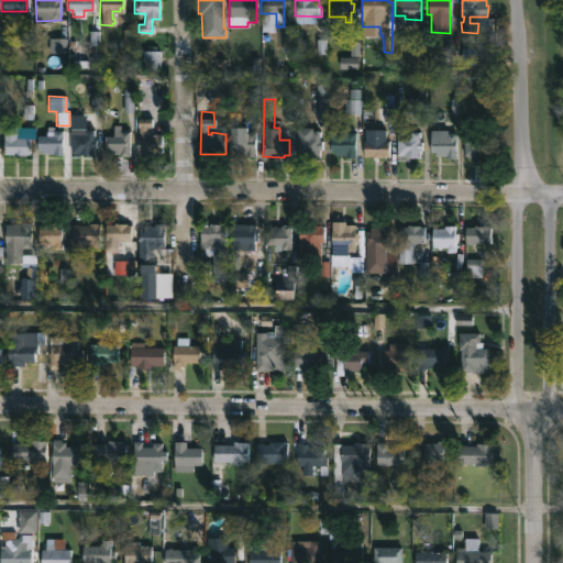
[(146,127),(146,133),(162,133),(161,154),(145,154),(145,156),(139,156),(140,128),(138,128),(138,118),(152,118),(152,128),(146,127)]
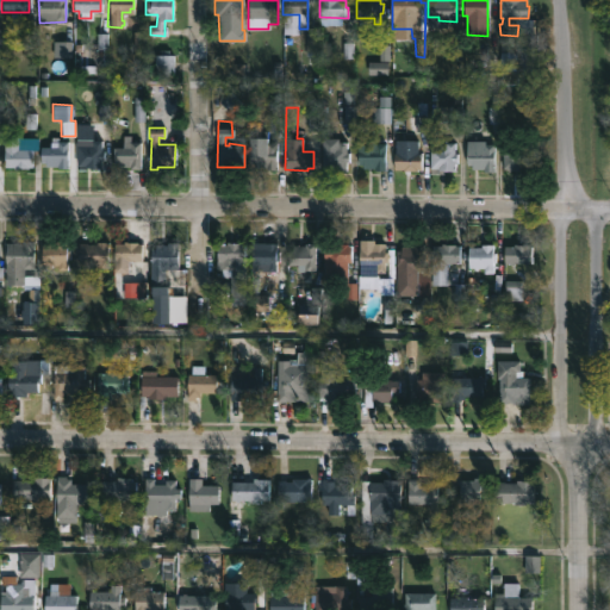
[(58,136),(58,141),(68,141),(68,168),(57,168),(57,166),(45,165),(45,161),(41,161),(41,147),(50,147),(51,136),(58,136)]
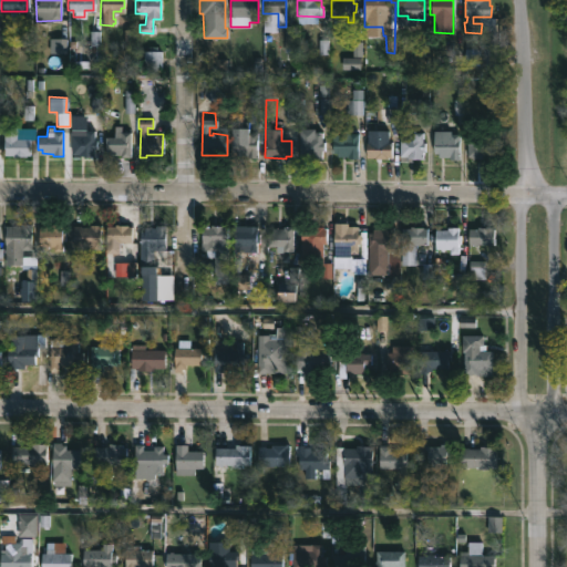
[(30,138),(30,156),(3,155),(3,127),(35,127),(35,138),(30,138)]
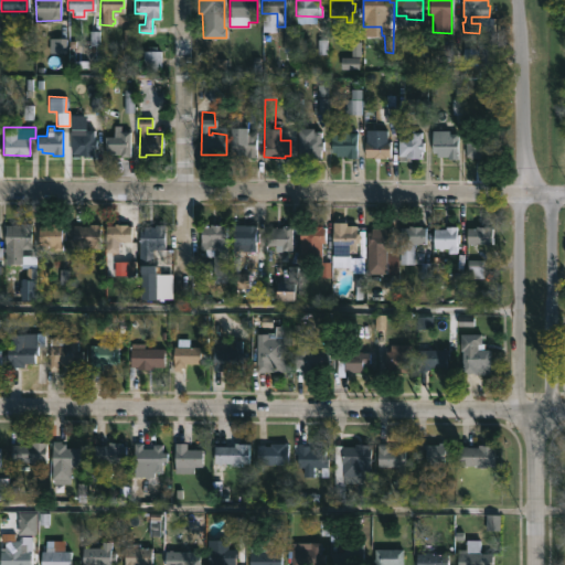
[(256,157),(241,157),(241,155),(230,153),(231,127),(246,127),(246,131),(256,131),(256,157)]
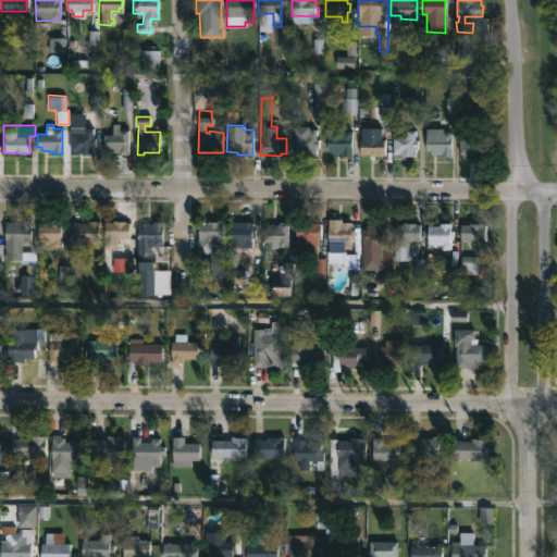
[(309,125),(309,130),(317,130),(317,138),(319,138),(319,148),(317,148),(317,155),(295,155),(295,125),(309,125)]
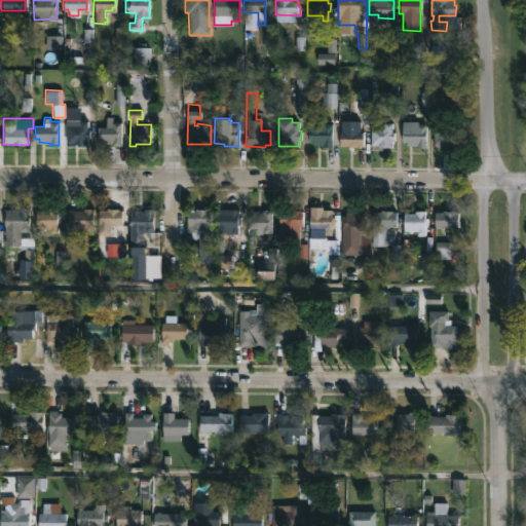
[(73,119),(87,120),(89,137),(86,137),(86,144),(66,143),(66,120),(73,119)]
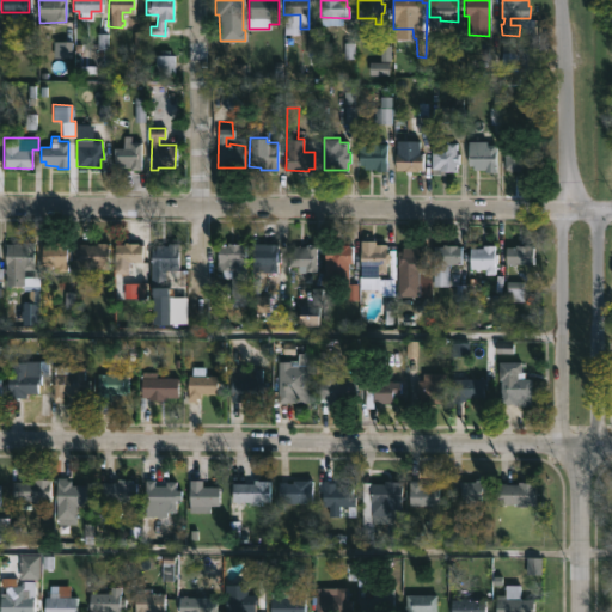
[(458,142),(458,153),(460,153),(459,163),(457,163),(457,171),(445,171),(445,175),(432,173),(432,142),(436,142),(436,140),(441,140),(441,141),(458,142)]
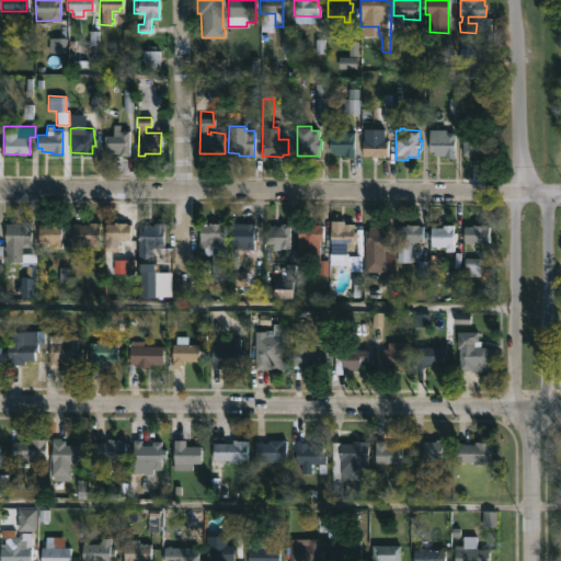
[(446,129),(446,132),(455,132),(454,157),(446,157),(446,155),(434,155),(434,151),(430,151),(431,129),(446,129)]
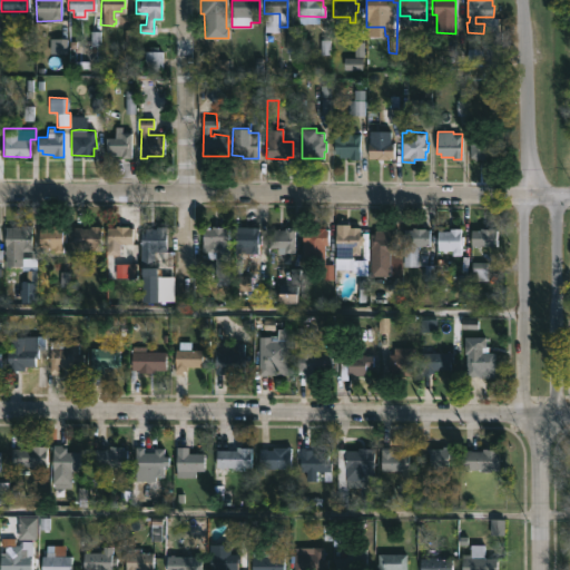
[(131,136),(130,158),(110,156),(110,151),(105,151),(106,141),(104,141),(105,137),(115,137),(115,133),(131,133),(131,136)]
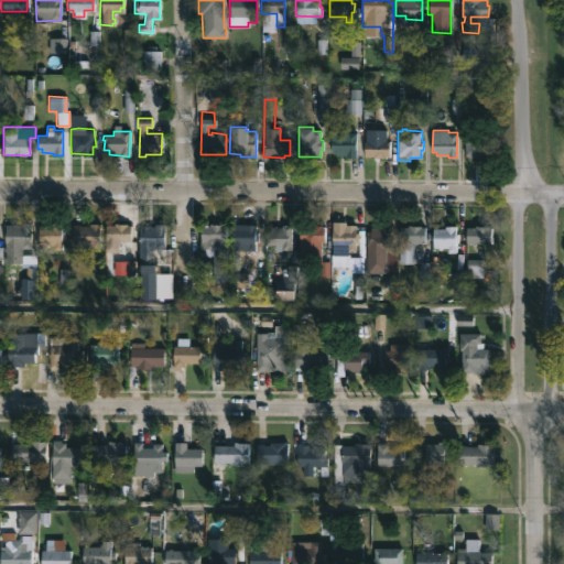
[(357,138),(356,158),(336,154),(335,151),(329,151),(331,137),(338,137),(338,131),(357,132),(357,138)]
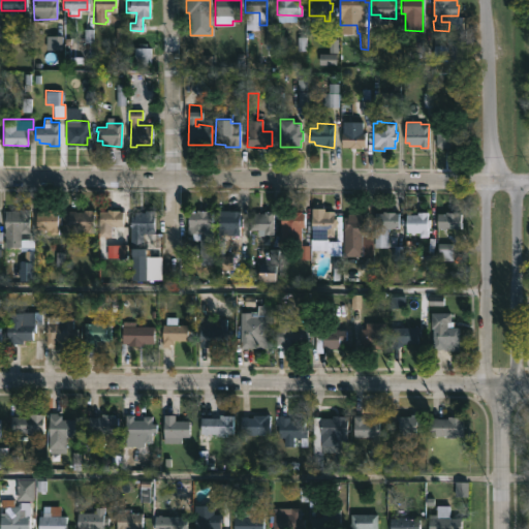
[(455,132),(462,132),(461,142),(455,142),(455,146),(436,146),(437,124),(455,124),(455,132)]
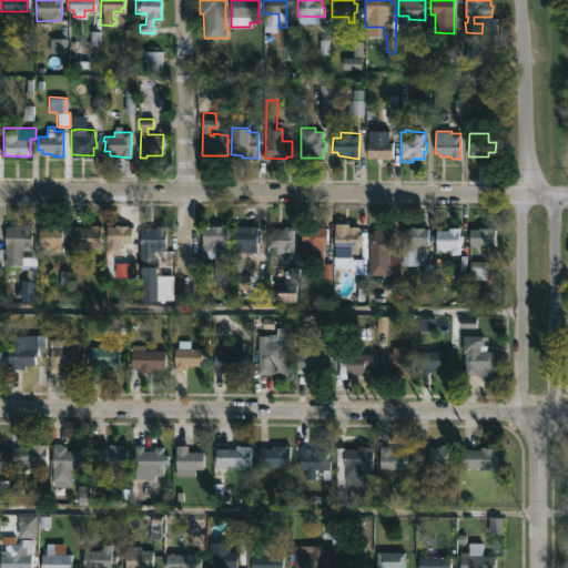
[(372,137),(379,137),(379,141),(393,141),(393,161),(367,158),(366,137),(372,137)]
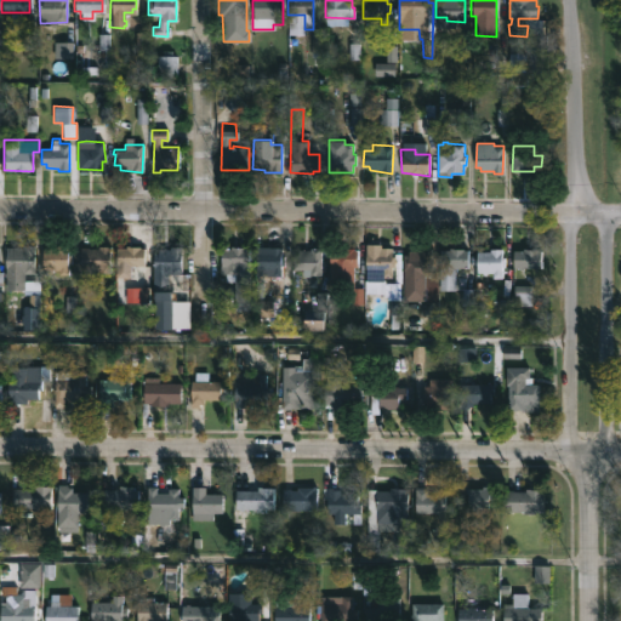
[(35,245),(34,273),(40,273),(40,294),(23,292),(23,289),(5,289),(5,246),(22,248),(22,244),(35,245)]
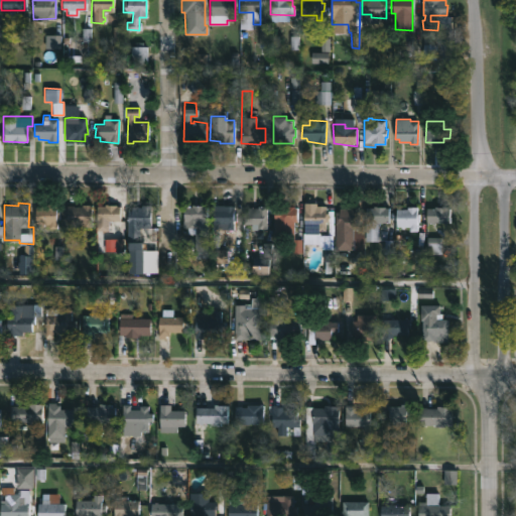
[(57,204),(58,219),(55,219),(55,228),(48,228),(48,224),(36,223),(36,206),(57,204)]
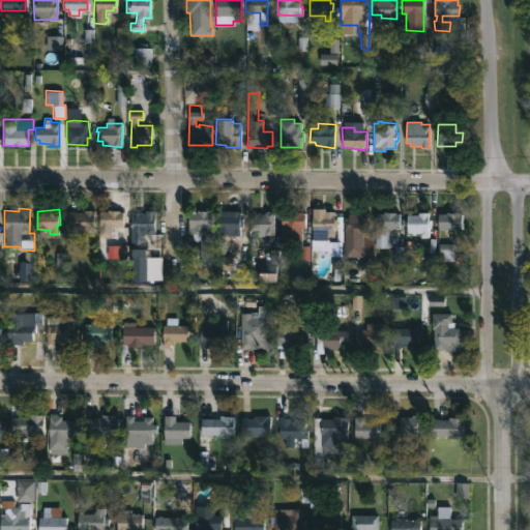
[(94,210),(94,234),(86,234),(86,232),(68,231),(68,211),(83,212),(83,210),(94,210)]
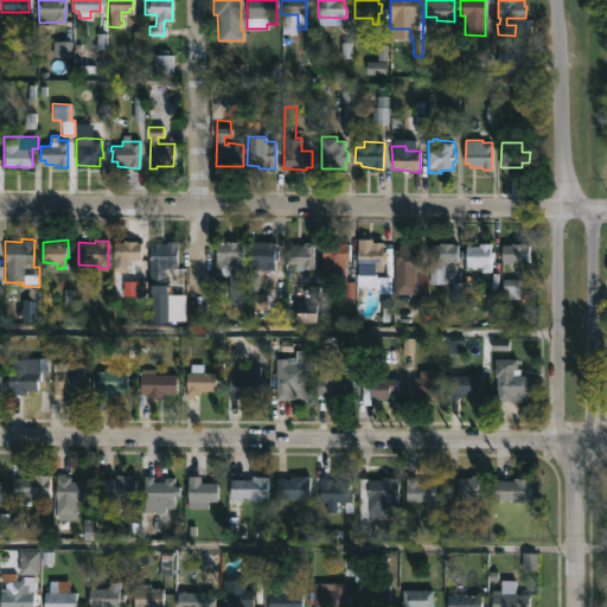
[(177,241),(176,268),(155,269),(155,263),(149,262),(149,247),(154,247),(154,242),(177,241)]
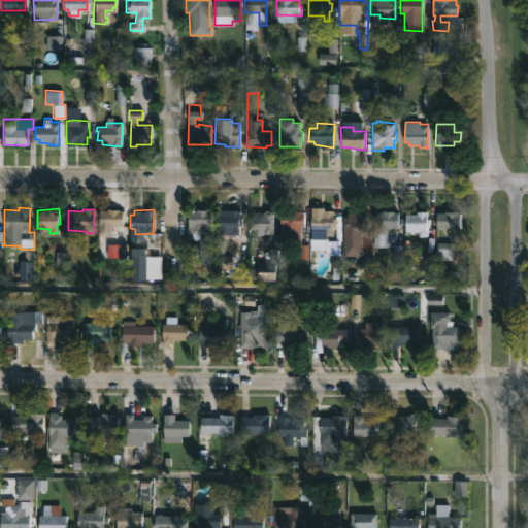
[(208,209),(208,211),(212,211),(213,239),(191,239),(191,232),(187,232),(187,211),(208,209)]
